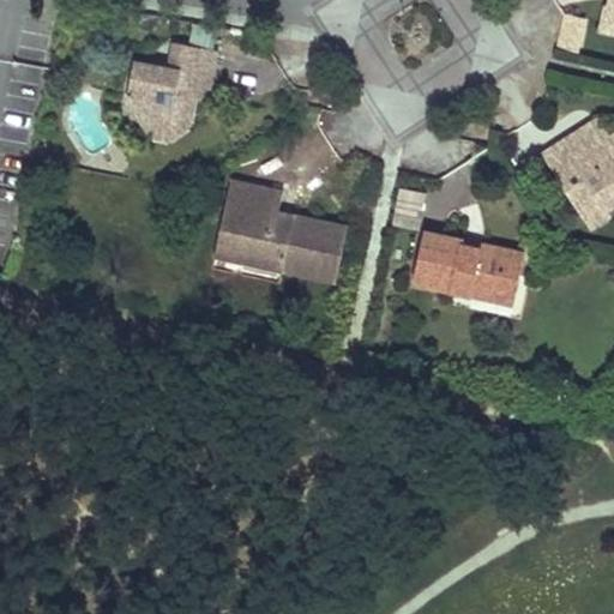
[(583,19),(565,16),(558,49),(576,53),(583,19)]
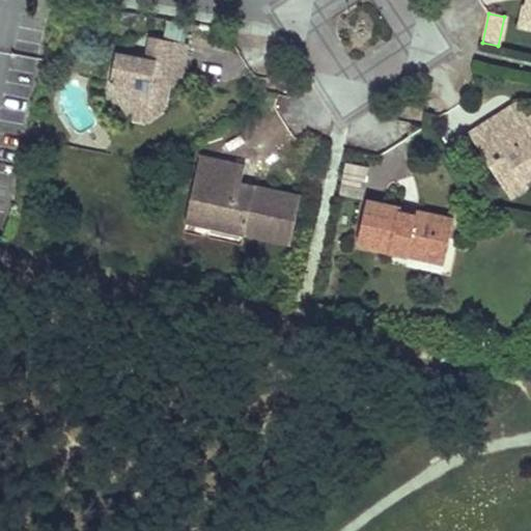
[(162,111),(163,104),(165,96),(158,91),(159,85),(166,87),(168,80),(177,82),(186,46),(150,38),(146,63),(114,57),(108,87),(131,119),(146,108),(162,111)]
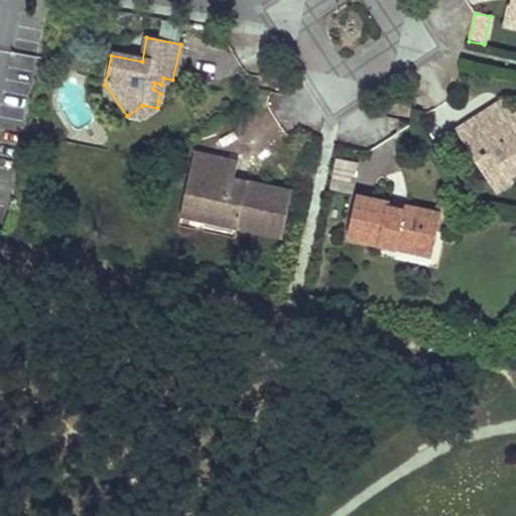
[(153,89),(160,94),(161,85),(154,83),(153,89)]
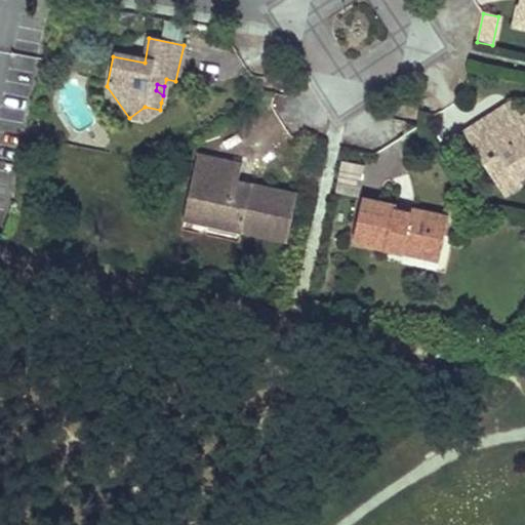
[(522,119),(512,103),(497,112),(508,128),(522,119)]
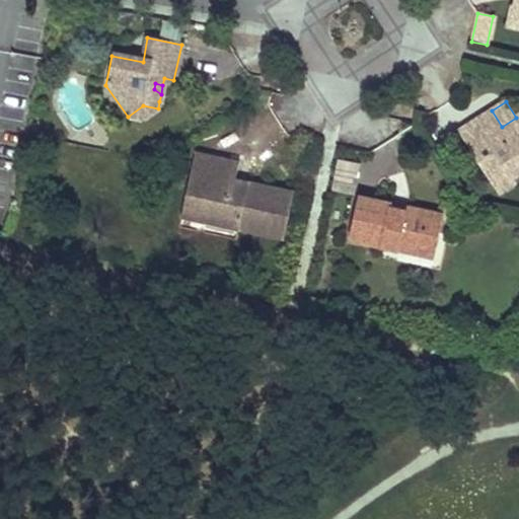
[(143,105),(128,117),(142,120),(158,108),(143,105)]
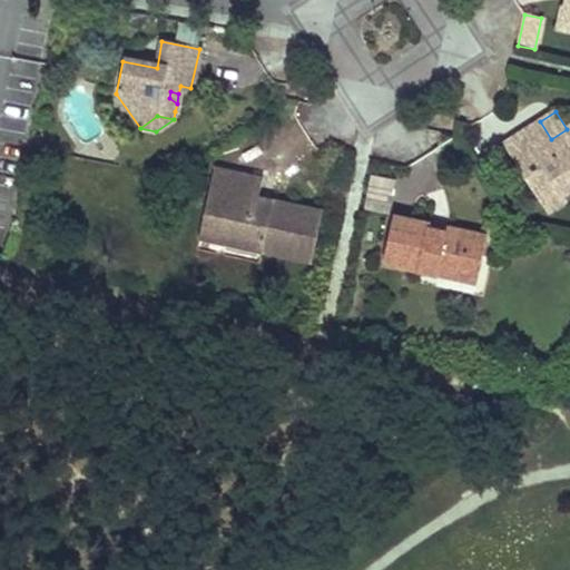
[(569,127),(567,129),(551,139),(540,121),(504,144),(538,197),(546,193),(554,187),(559,195),(569,187),(569,127)]
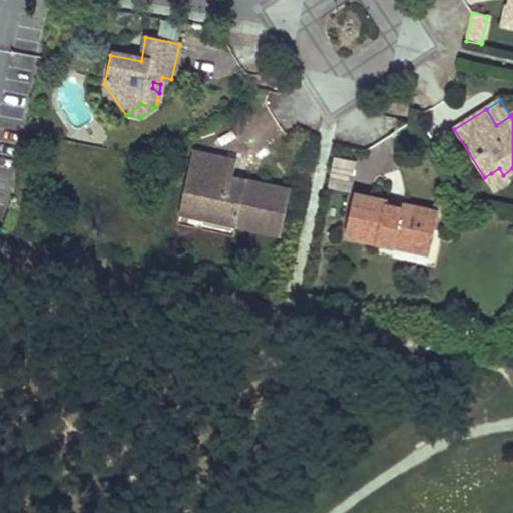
[(193,150),(178,216),(280,237),(290,189),(246,180),(244,191),(238,189),(231,188),(233,178),(236,159),(193,150)]
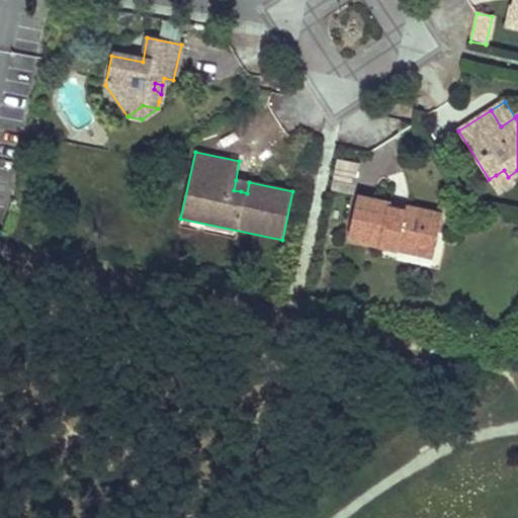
[(358,163),(336,158),(329,189),(352,194),(358,163)]
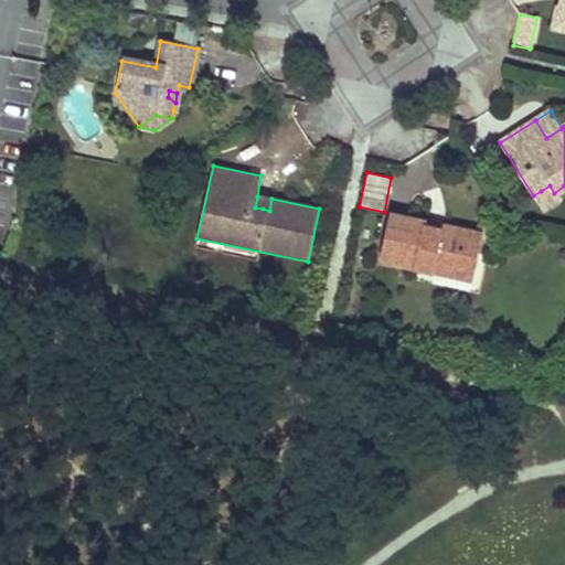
[(564,195),(564,185),(554,193),(550,185),(541,191),(533,195),(542,211),(564,195)]
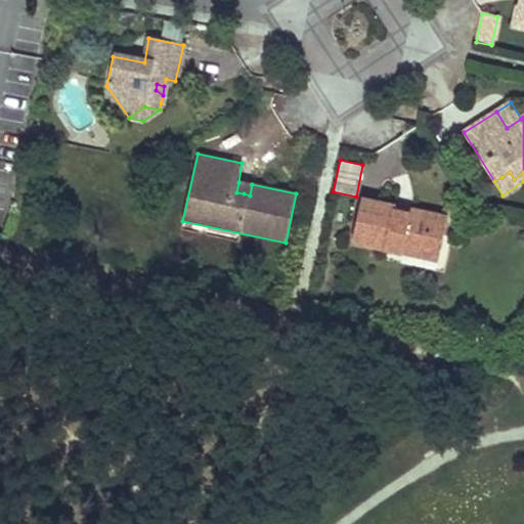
[(250,195),(252,184),(238,182),(236,192),(244,193),(250,195)]
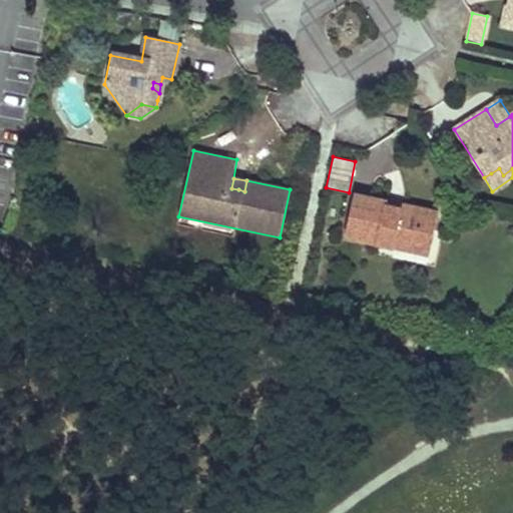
[(438,211),(419,207),(401,203),(399,208),(385,205),(386,200),(354,193),(345,235),(418,251),(423,228),(434,230),(438,211)]
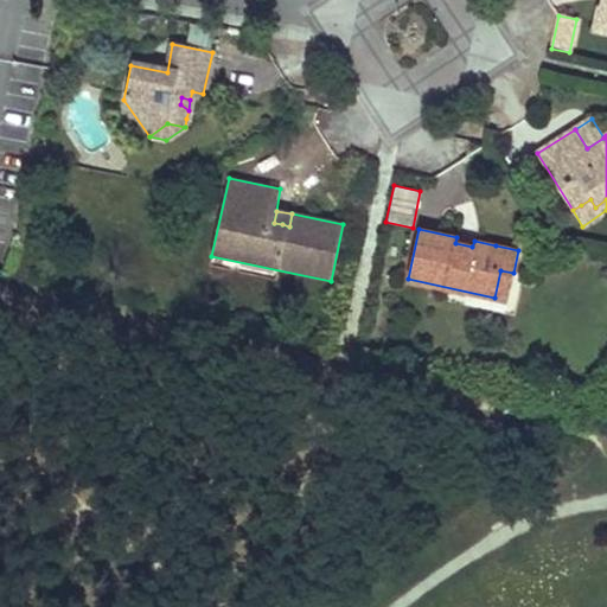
[(474,241),(457,237),(455,243),(472,247),(474,241)]
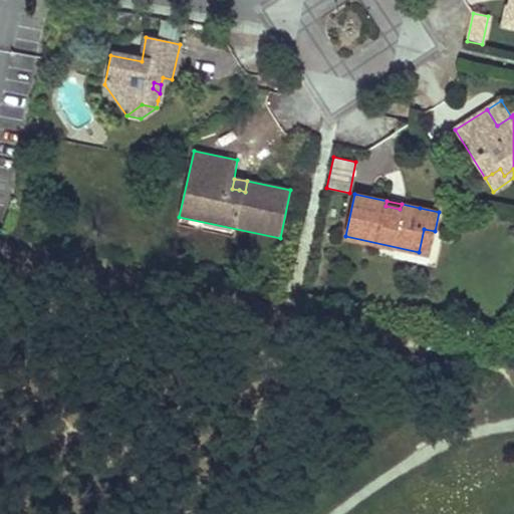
[(424,229),(419,252),(430,254),(435,231),(424,229)]
